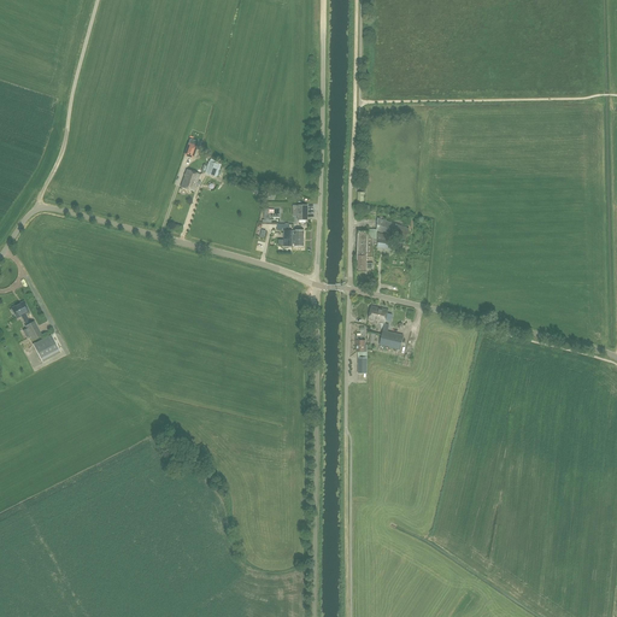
[(199,144),(189,140),(186,153),(194,157),(199,144)]
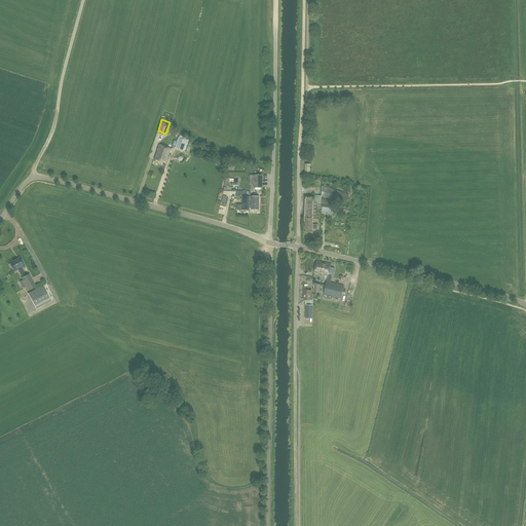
[(187,141),(179,138),(175,148),(183,150),(187,141)]
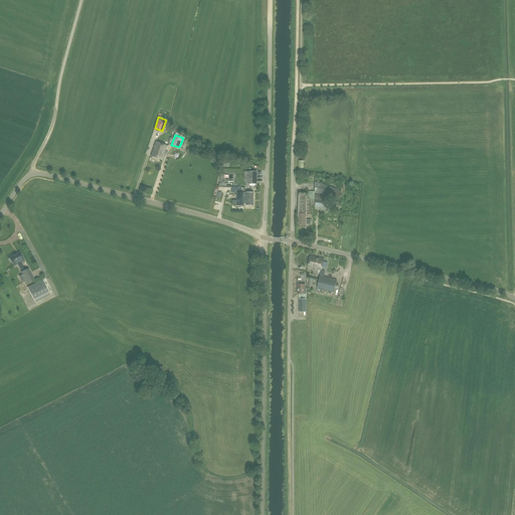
[(167,146),(161,144),(156,142),(154,148),(162,151),(162,150),(165,151),(167,146)]
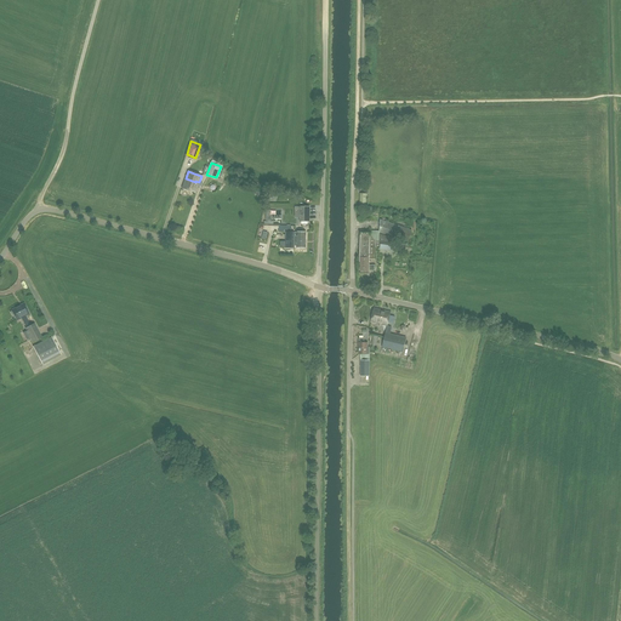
[(195,193),(199,182),(195,181),(195,182),(186,178),(182,188),(195,193)]
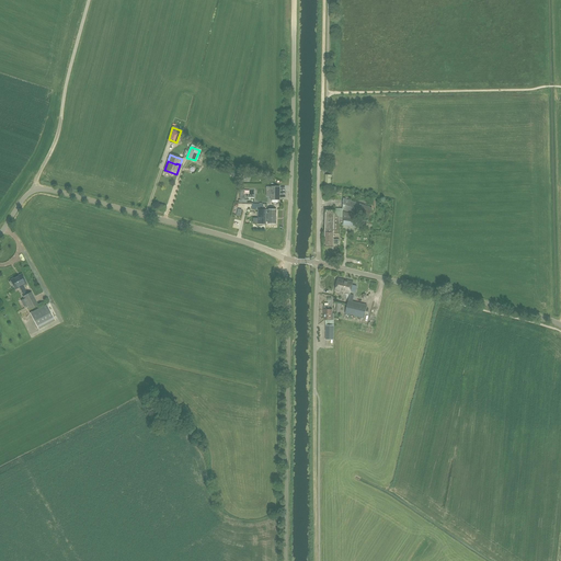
[(281,187),(272,186),(271,199),(279,201),(281,187)]
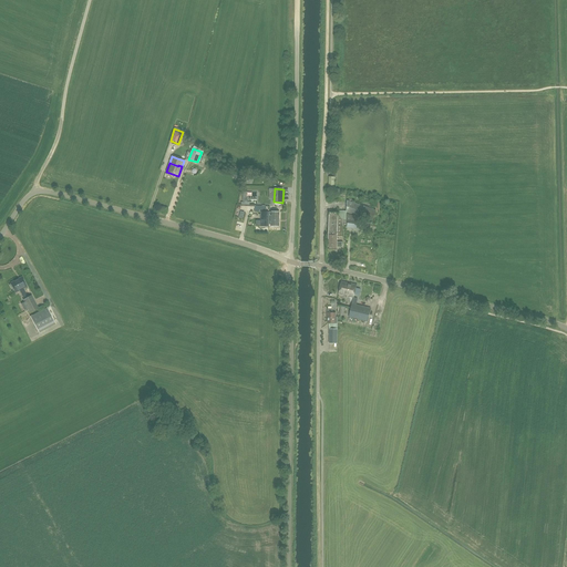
[(348,200),(347,210),(347,212),(373,220),(377,210),(348,200)]
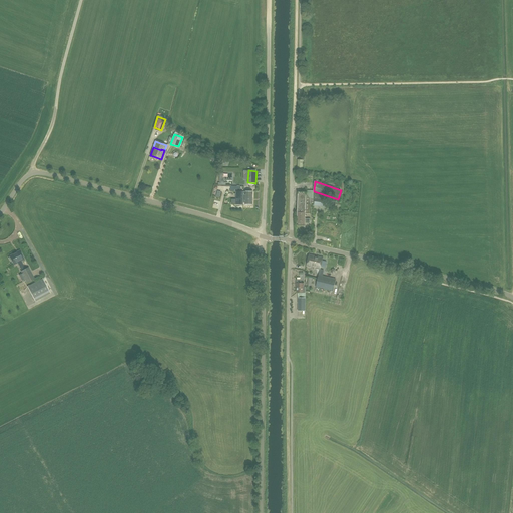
[(245,191),(243,191),(243,203),(245,203),(245,204),(252,204),(253,191),(245,191)]
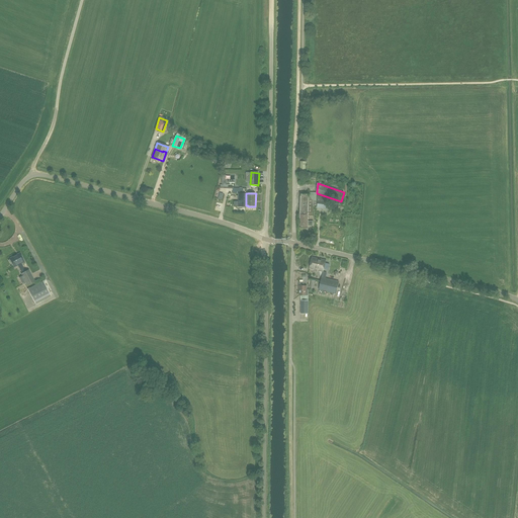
[(309,222),(309,217),(300,217),(299,226),(300,226),(300,228),(308,228),(308,226),(313,226),(313,222),(309,222)]
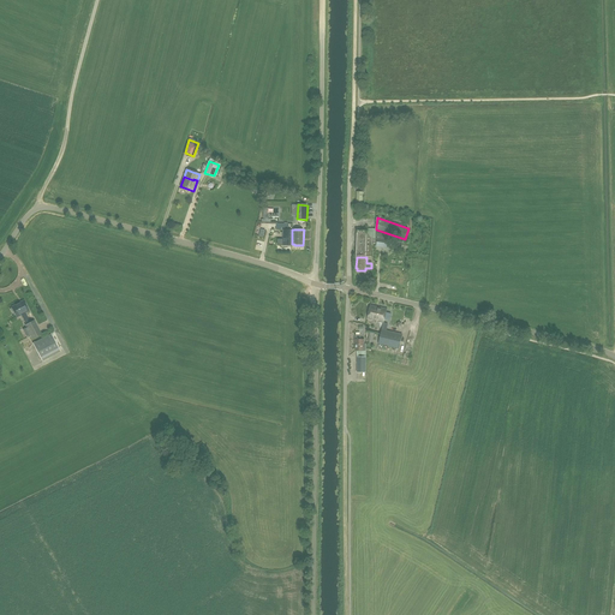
[(11,306),(12,308),(11,309),(12,312),(15,312),(16,315),(24,311),(24,312),(29,310),(24,300),(11,306)]
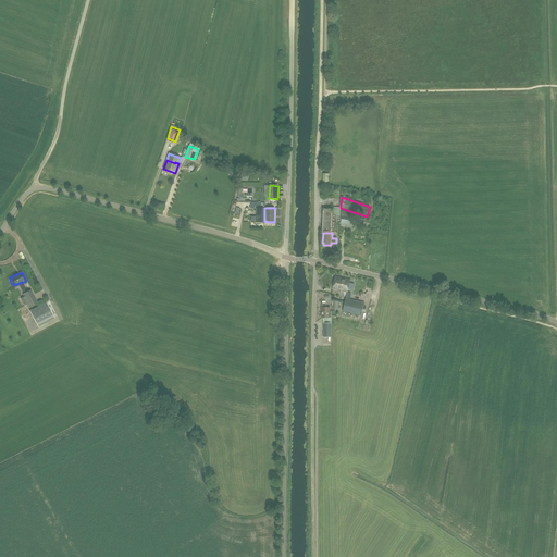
[(350,280),(345,277),(335,275),(333,288),(348,292),(350,280)]
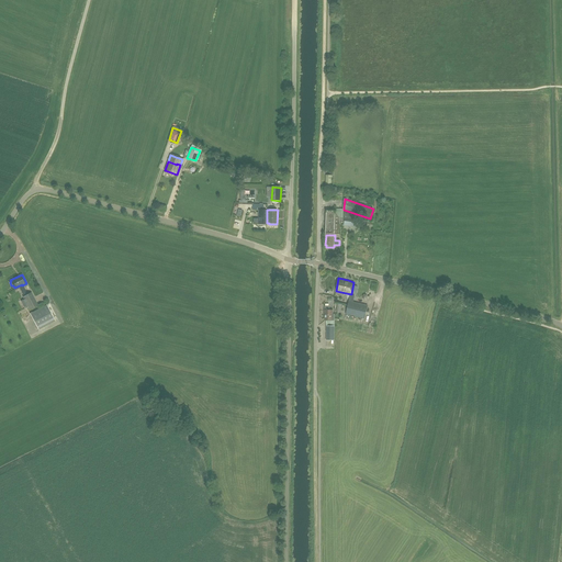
[(31,292),(23,296),(30,308),(37,305),(31,292)]
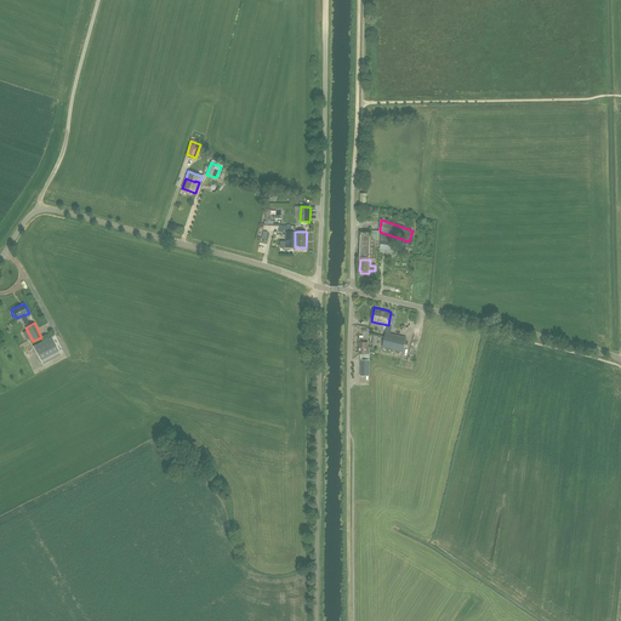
[(382,346),(403,352),(406,337),(386,332),(382,346)]
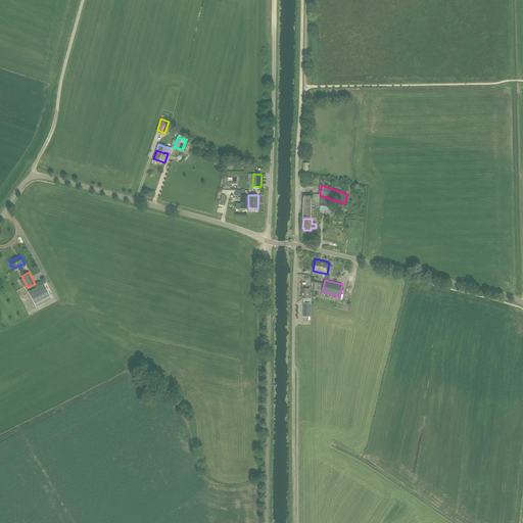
[(34,302),(49,294),(44,284),(28,292),(34,302)]
